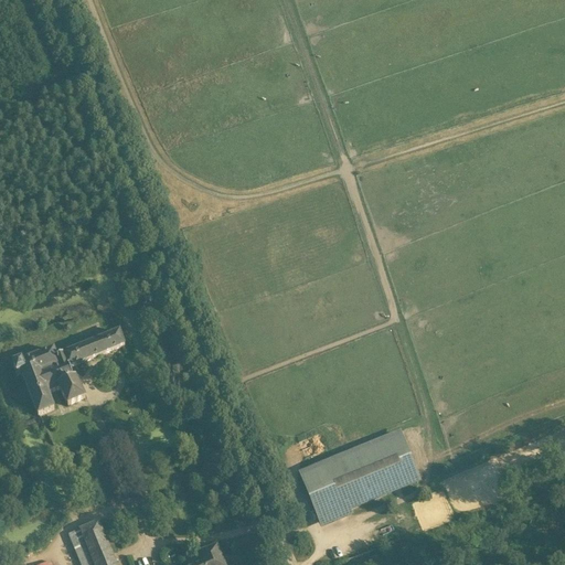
[(53,351),(13,368),(17,377),(22,375),(36,414),(39,418),(54,412),(49,396),(60,392),(68,408),(85,401),(75,381),(74,381),(70,371),(125,348),(119,333),(56,360),(53,351)]
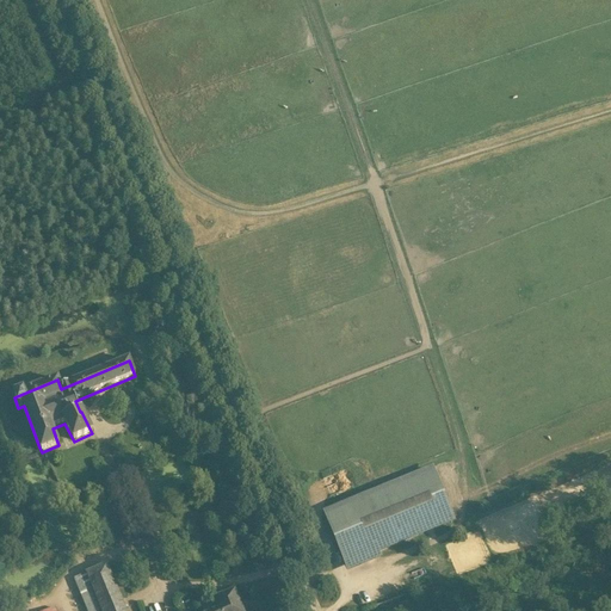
[(432,474),(326,517),(346,567),(452,524),(432,474)]
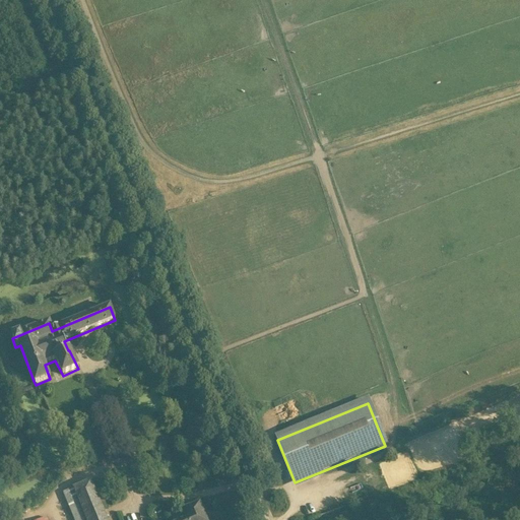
[(107,519),(91,481),(73,490),(85,519),(107,519)]
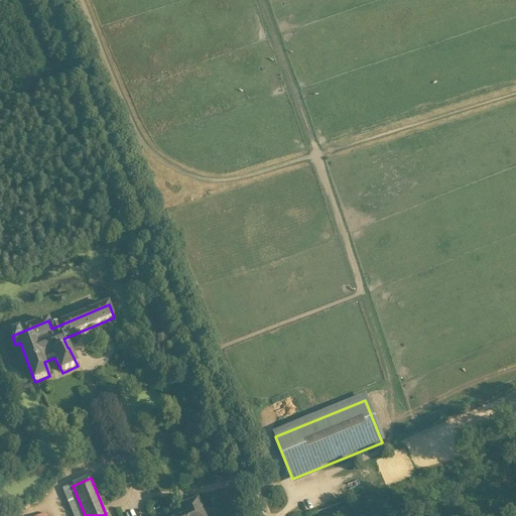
[(85,515),(73,486),(65,489),(76,515),(85,515)]
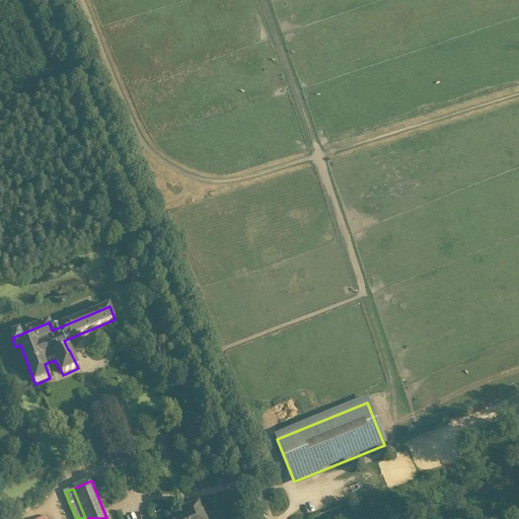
[(206,518),(200,502),(181,510),(184,518),(181,518),(206,518)]
